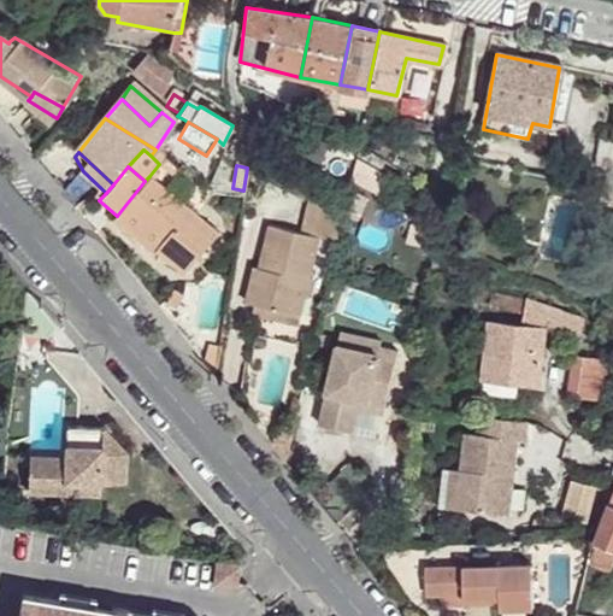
[(218,233),(149,176),(145,181),(117,216),(155,248),(153,250),(182,276),(218,233)]
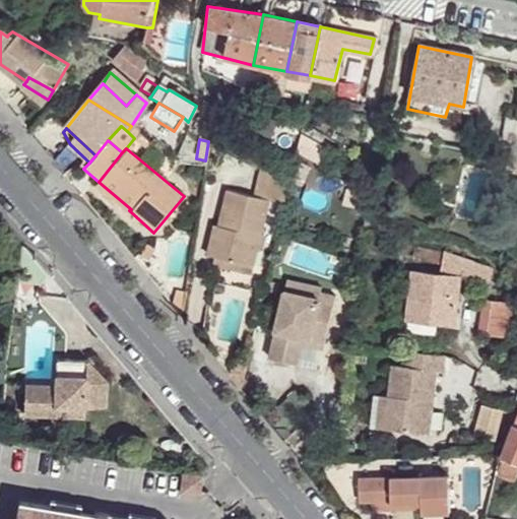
[(267,201),(224,189),(216,224),(212,223),(205,254),(253,266),(267,201)]
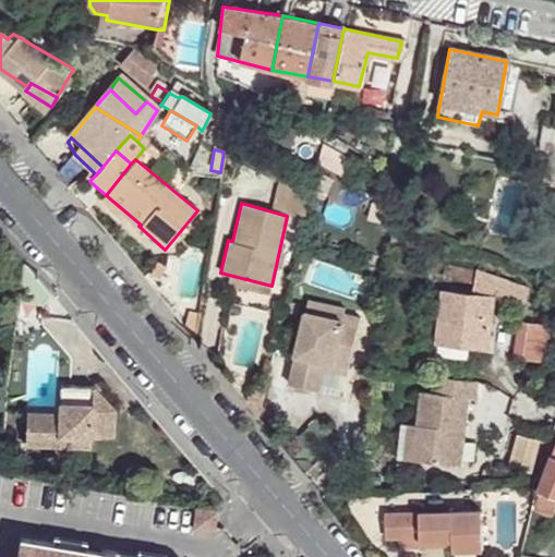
[(514,288),(470,281),(468,295),(492,300),(513,300),(514,288)]
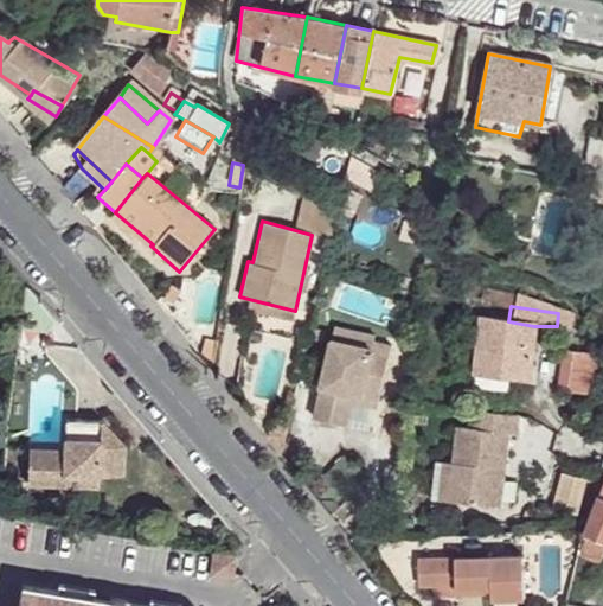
[(373,331),(374,326),(334,317),(332,331),(369,339),(367,343),(387,348),(391,335),(373,331)]
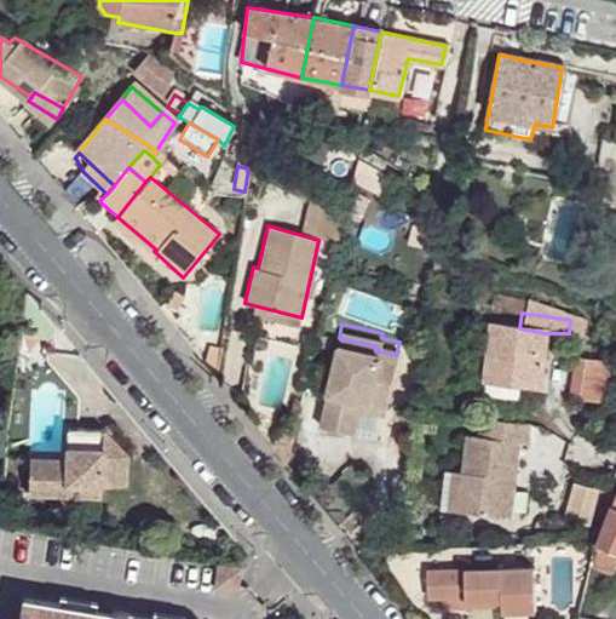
[(519,328),(489,326),(484,380),(540,388),(546,333),(519,328)]
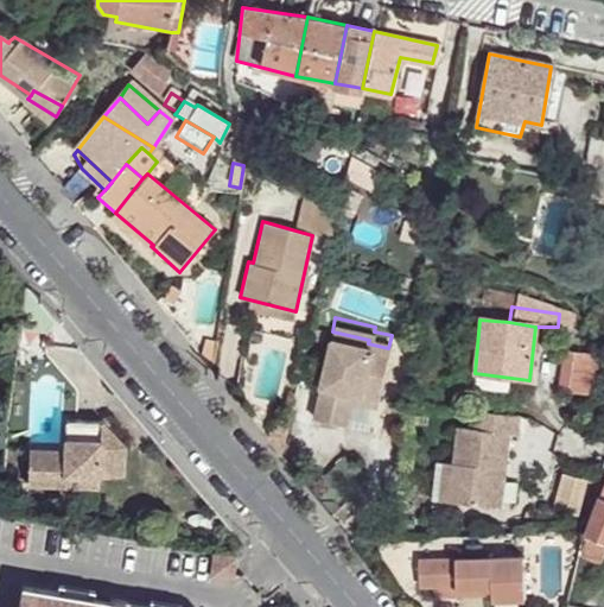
[(388,348),(368,343),(369,340),(332,332),(315,411),(347,418),(353,393),(355,384),(380,390),(388,348)]
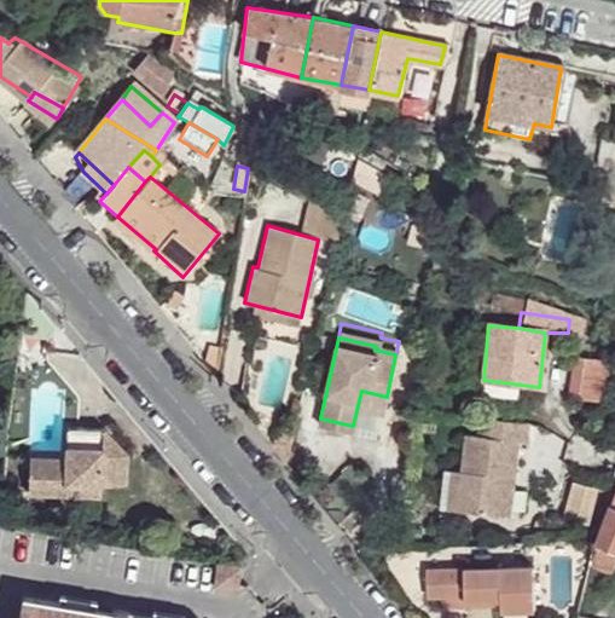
[(611,361),(597,352),(592,362),(605,370),(611,361)]
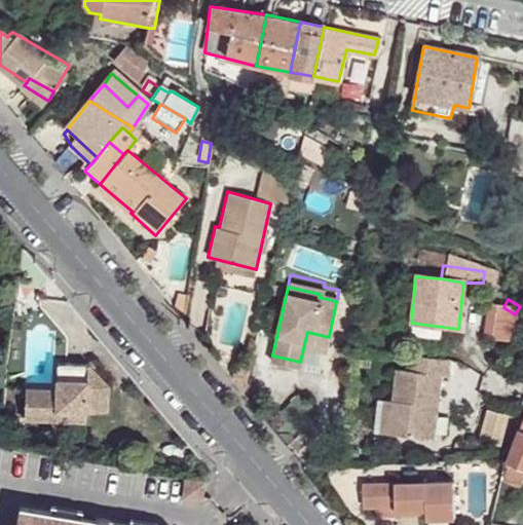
[(307,332),(305,340),(327,344),(329,337),(307,332)]
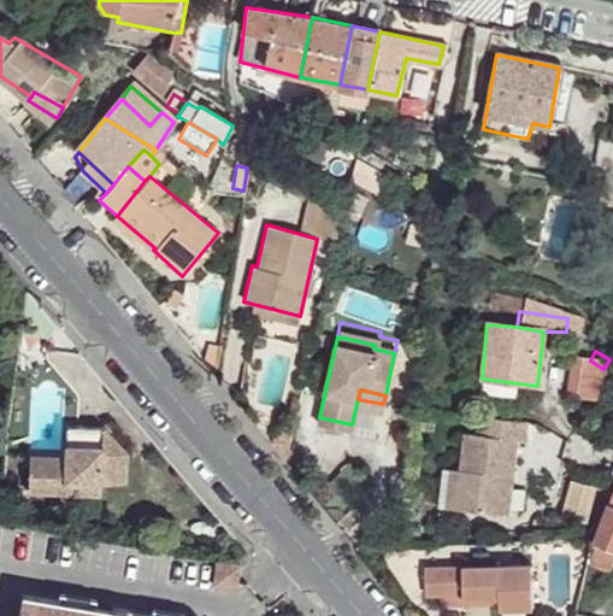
[(352,429),(376,434),(379,415),(357,410),(352,429)]
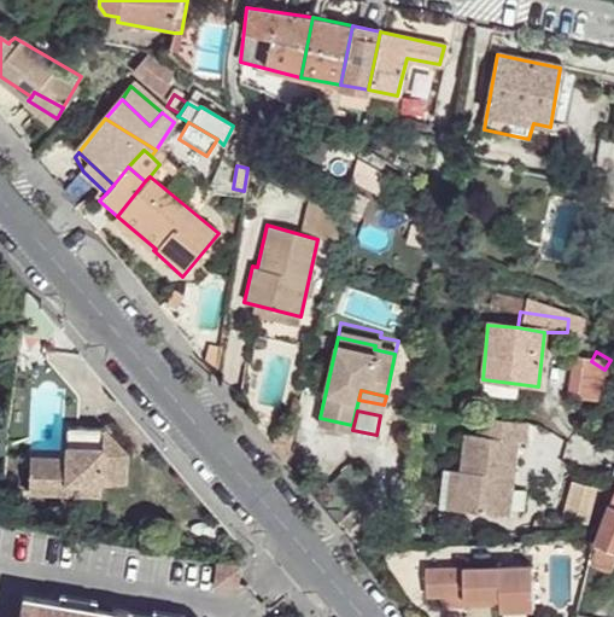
[(479,417),(477,436),(525,437),(527,420),(479,417)]
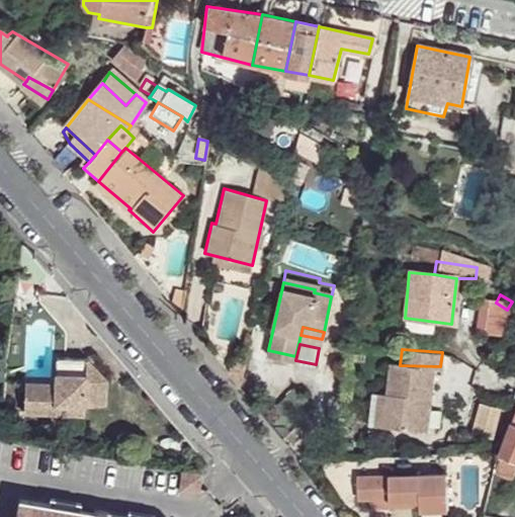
[(52,377),(21,375),(20,411),(80,414),(81,404),(101,404),(102,379),(83,358),(53,357),(52,377)]
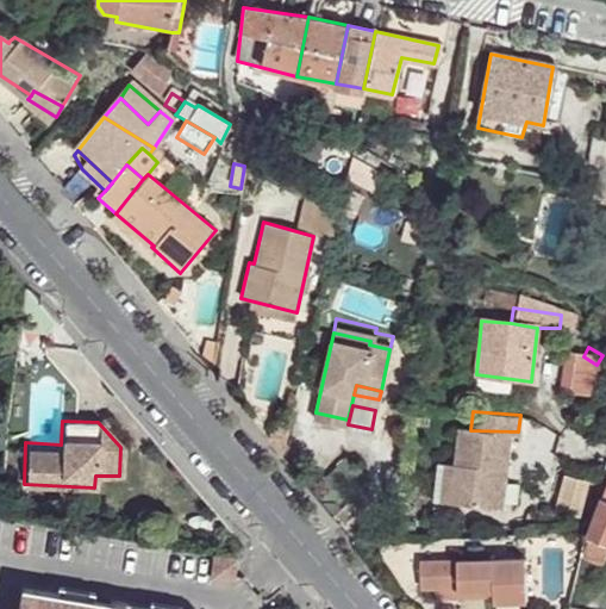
[(518,436),(518,432),(470,430),(458,429),(450,503),(505,509),(512,435),(518,436)]
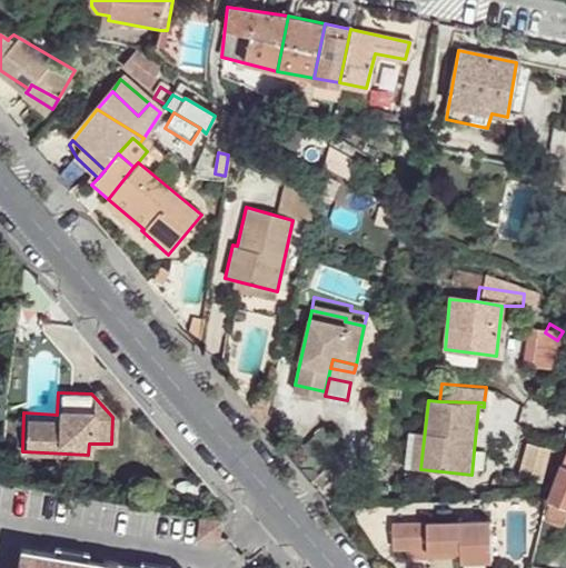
[(407,432),(404,467),(420,469),(424,434),(407,432)]
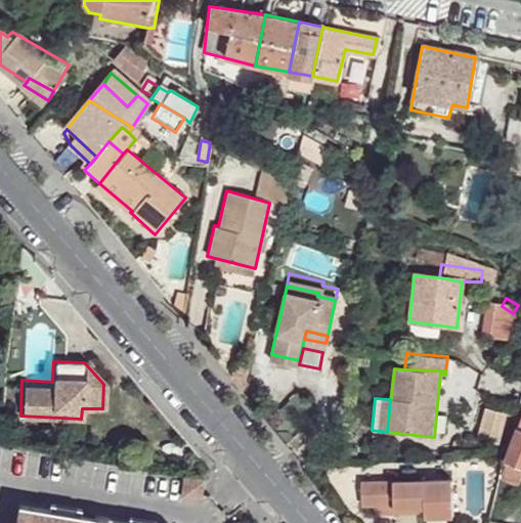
[(520,480),(520,432),(515,430),(505,461),(500,460),(496,479),(517,488),(520,480)]
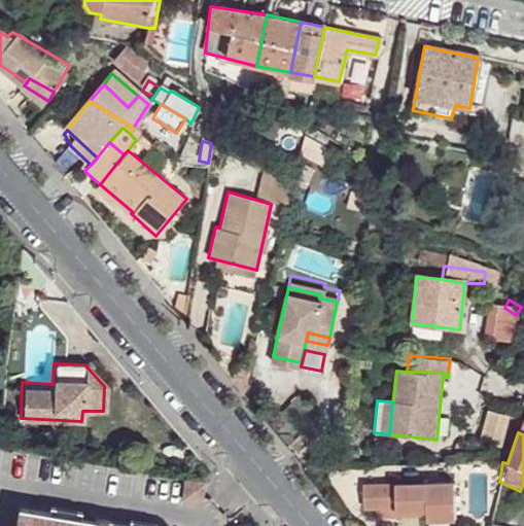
[(202,483),(181,480),(178,500),(199,503),(202,483)]
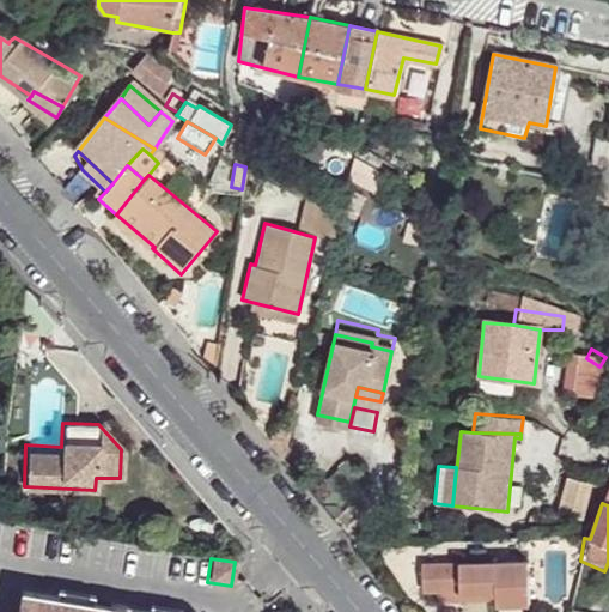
[(529,563),(421,563),(424,591),(438,591),(457,591),(457,598),(494,598),(494,605),(494,610),(529,609),(529,563)]
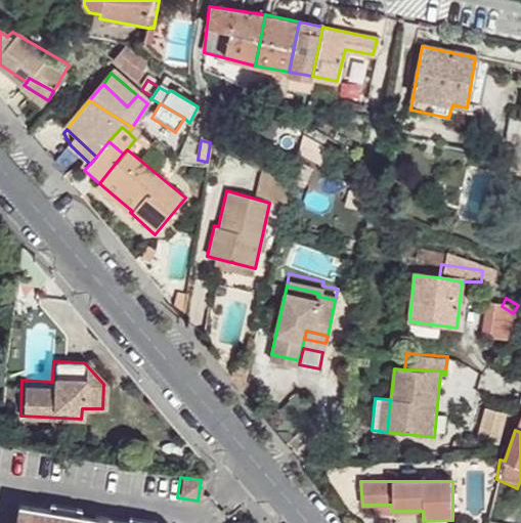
[(391,505),(375,505),(375,517),(423,517),(423,511),(391,511),(391,505)]
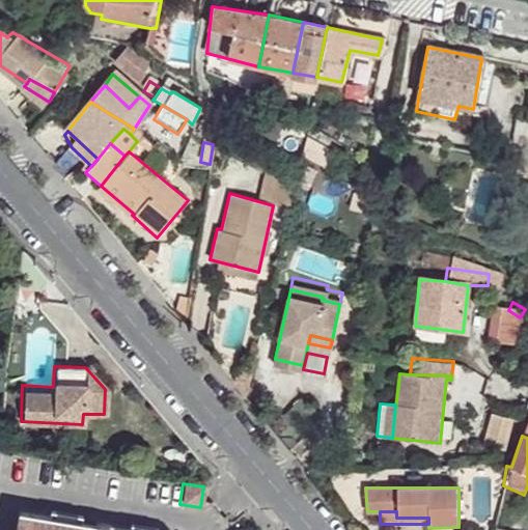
[(109,529),(110,527),(94,524),(93,527),(16,513),(12,529),(109,529)]
